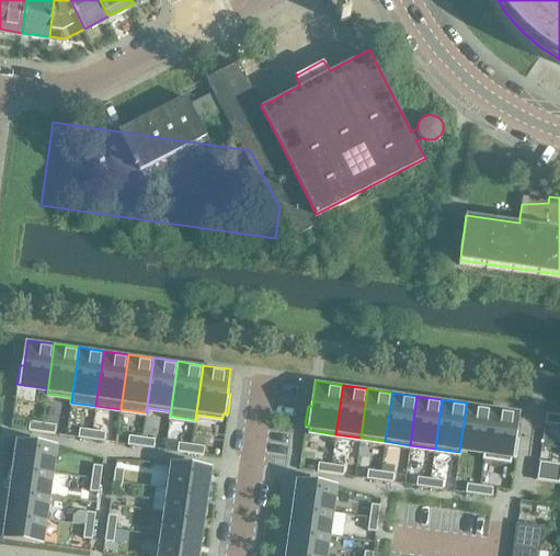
[(484,456),(491,406),(467,403),(459,452),(484,456)]
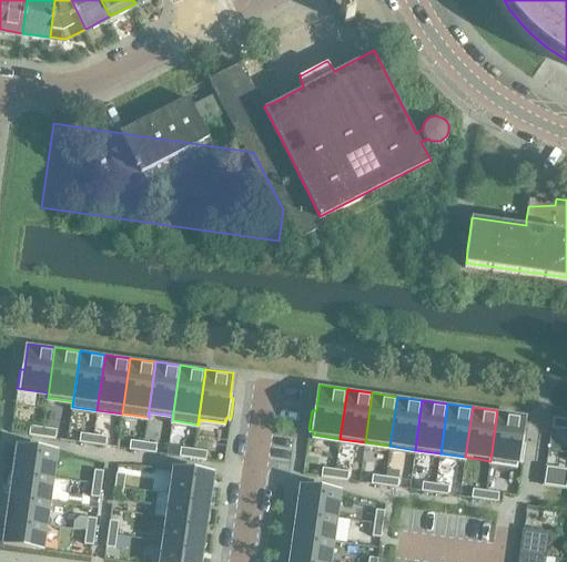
[(522,440),(525,415),(497,410),(490,461),(518,465),(518,459),(523,460),(526,441),(522,440)]
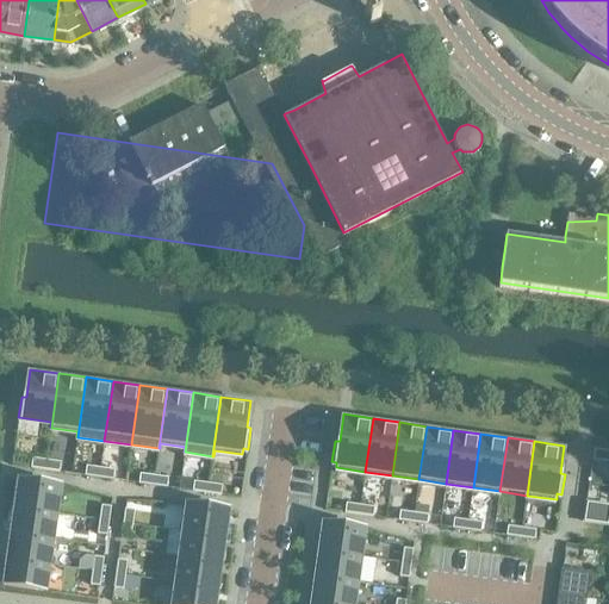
[(608,447),(595,446),(594,455),(608,458),(608,447)]
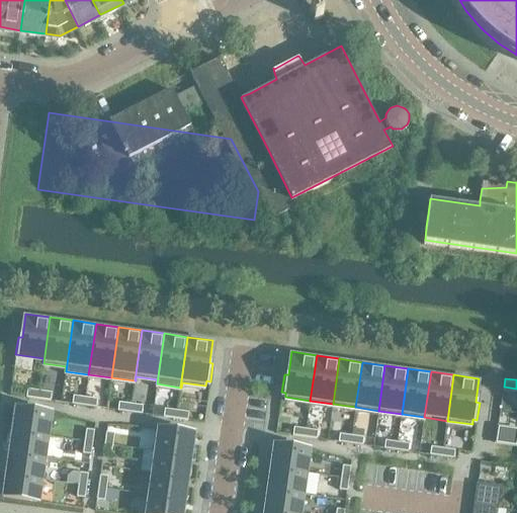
[(39,395),(40,387),(28,386),(27,394),(39,395)]
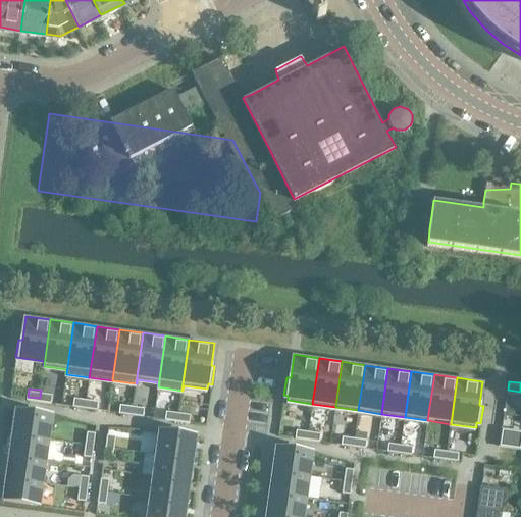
[(53,392),(41,390),(40,398),(51,400),(53,392)]
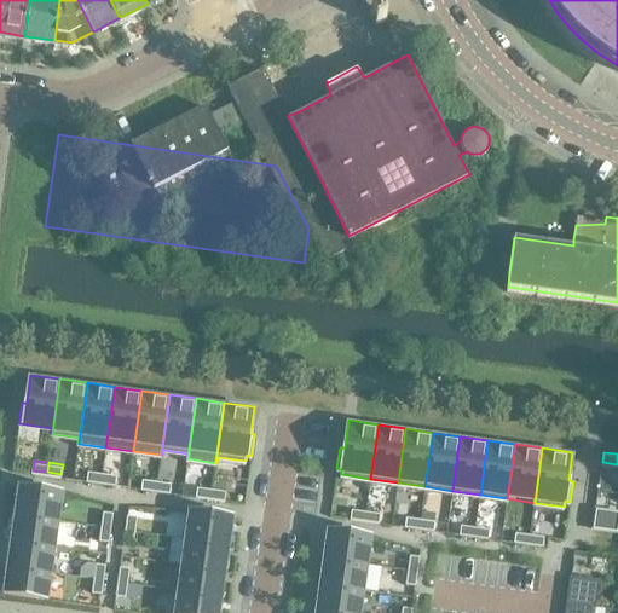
[(102,480),(103,470),(88,468),(87,478),(102,480)]
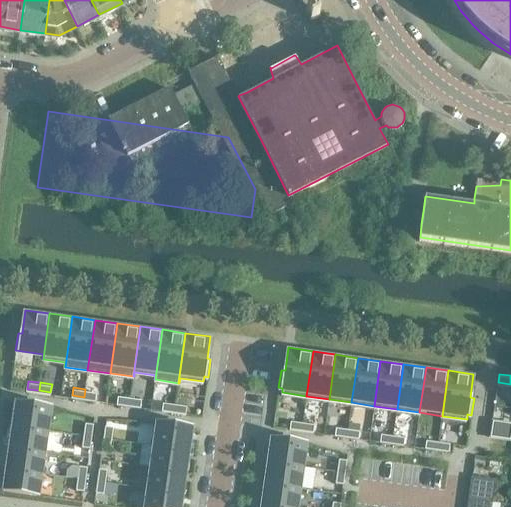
[(97,391),(85,389),(84,397),(95,399),(97,391)]
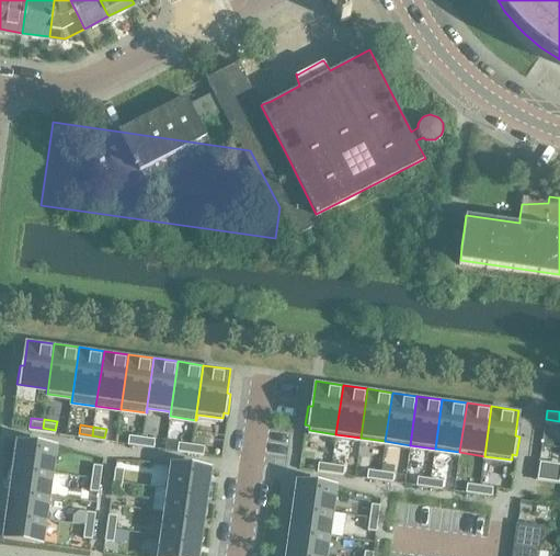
[(141,442),(143,433),(129,432),(128,441),(141,442)]
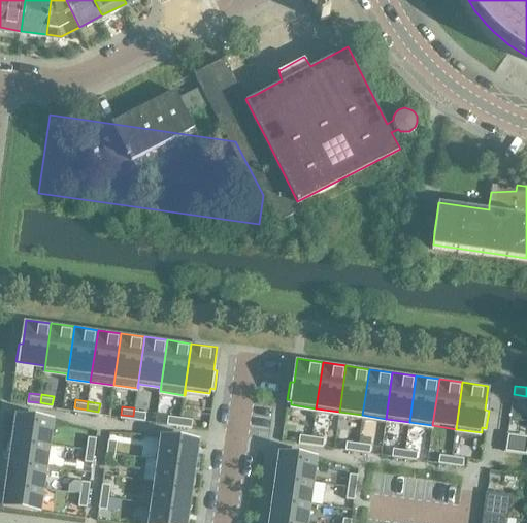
[(146,410),(134,407),(133,416),(145,418),(146,410)]
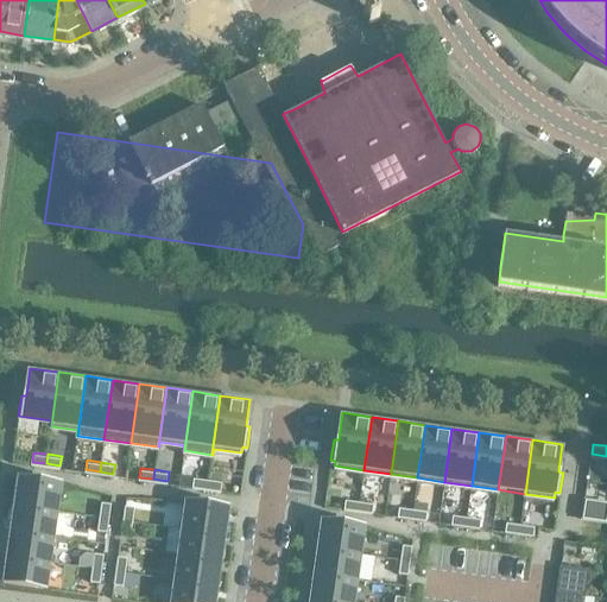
[(58,506),(62,480),(19,474),(16,500),(58,506)]
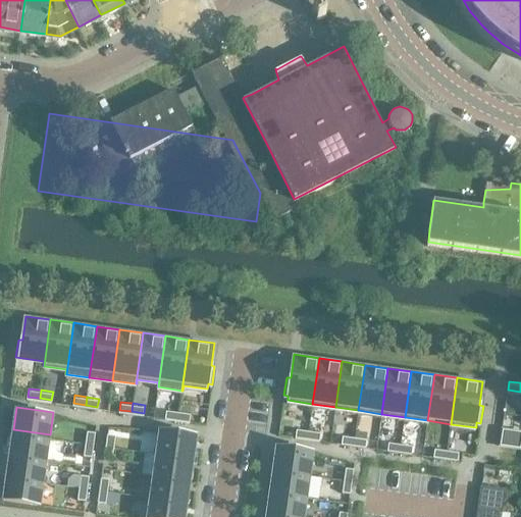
[(177,418),(178,410),(166,408),(165,416),(177,418)]
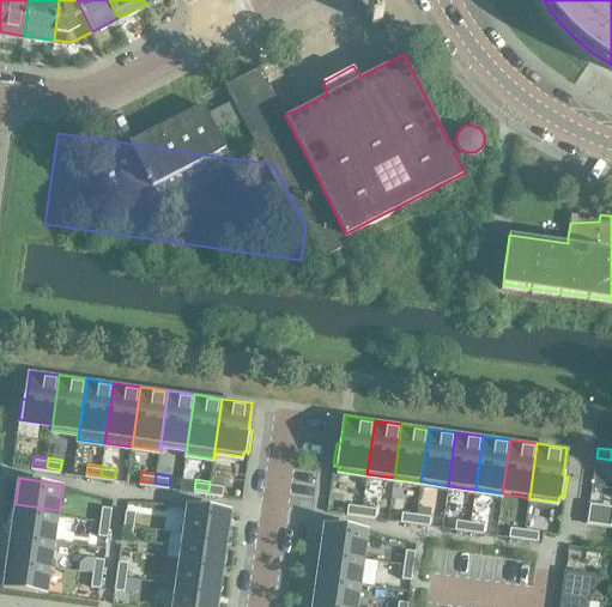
[(224,484),(210,481),(208,491),(223,492),(224,484)]
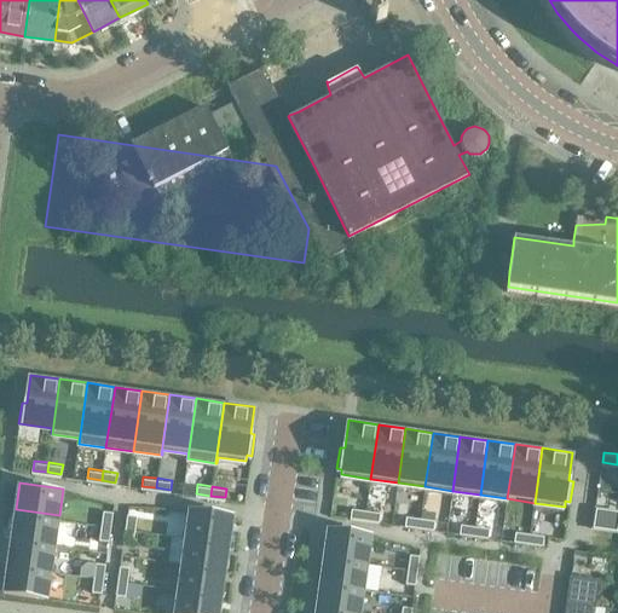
[(365,518),(367,508),(352,505),(351,515),(365,518)]
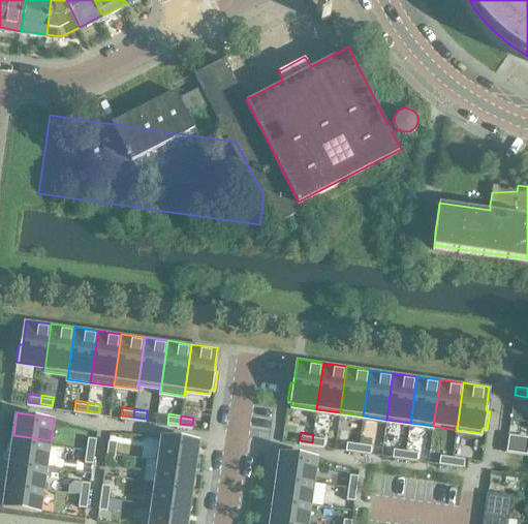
[(527,434),(509,432),(508,440),(527,443),(527,434)]
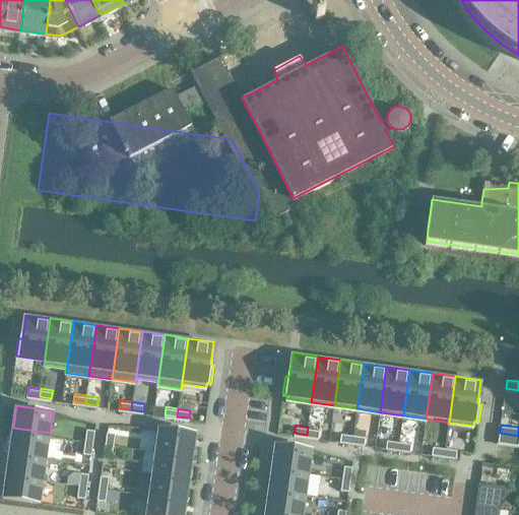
[(192,453),(195,431),(158,426),(155,448),(192,453)]
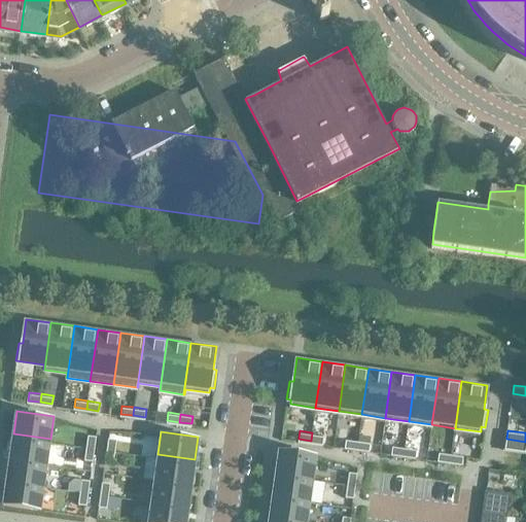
[(89,432),(86,445),(95,446),(97,433),(89,432)]
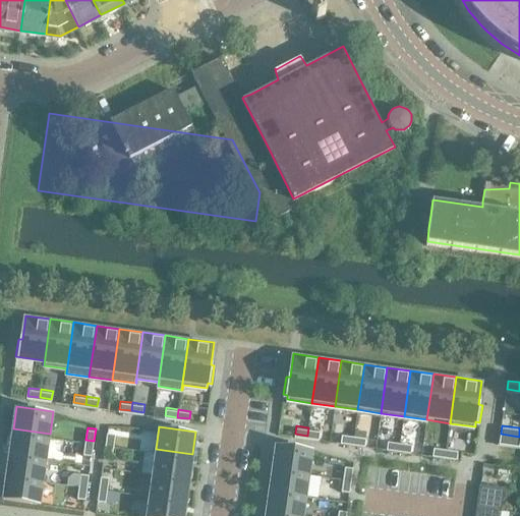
[(321,430),(308,427),(307,436),(319,438),(321,430)]
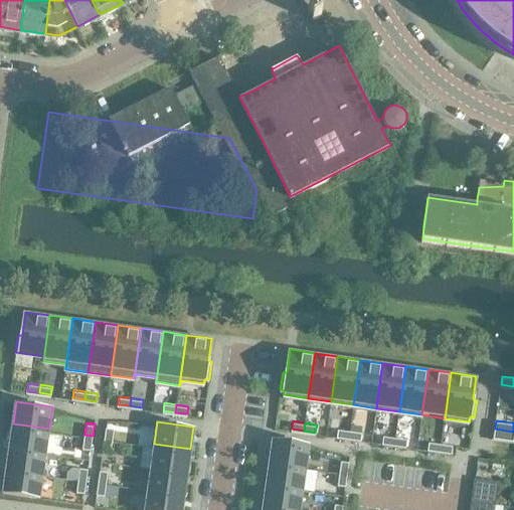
[(45,451),(49,429),(13,423),(10,446),(45,451)]
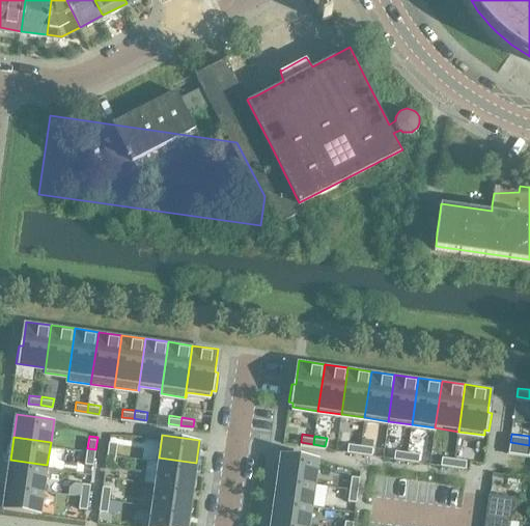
[(110,439),(108,451),(116,452),(118,440),(110,439)]
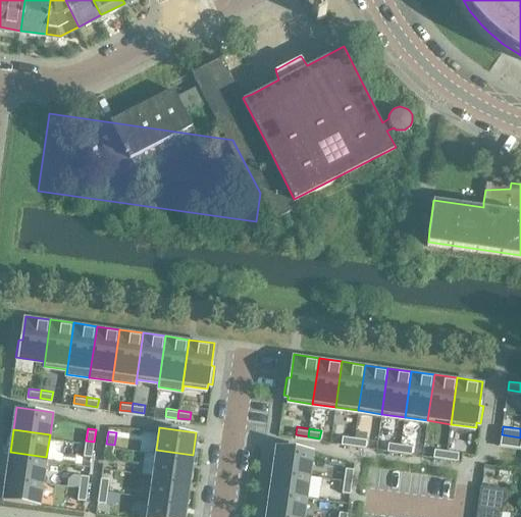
[(354,443),(355,435),(343,433),(342,442),(354,443)]
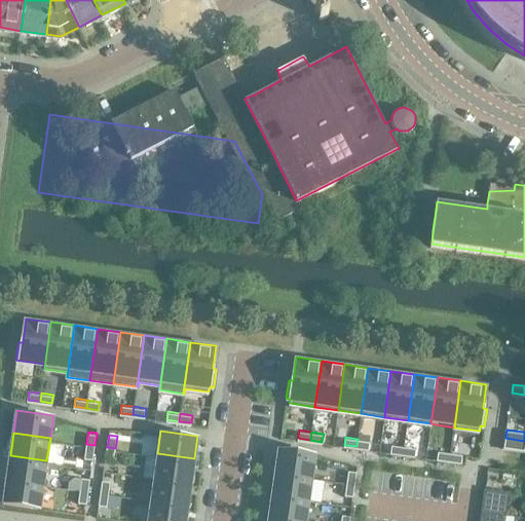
[(524,448),(524,441),(505,438),(504,446),(524,448)]
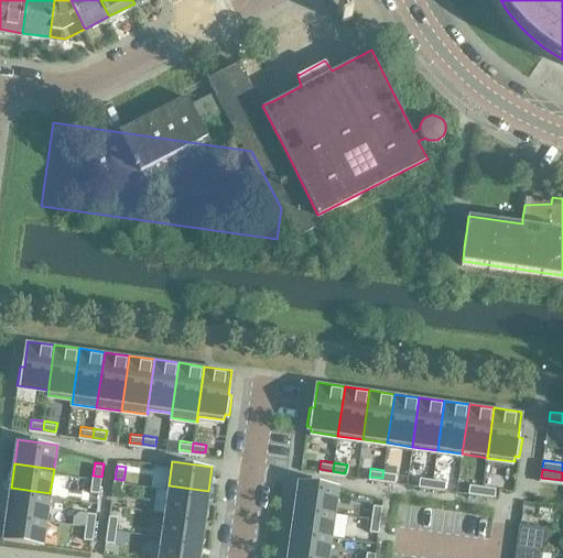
[(397,471),(383,470),(382,478),(396,480),(397,471)]
